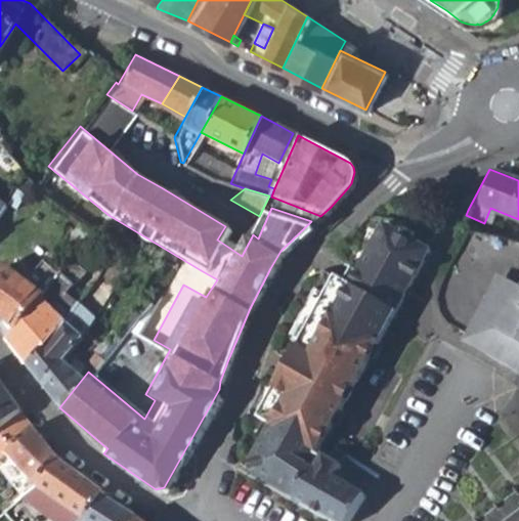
[(249,470),(288,494),(300,502),(336,445),(345,452),(352,440),(339,429),(337,430),(328,425),(433,252),(388,226),(352,287),(347,284),(342,280),(339,278),(289,360),(256,416),(246,408),(244,419),(262,431),(245,459),(249,470)]
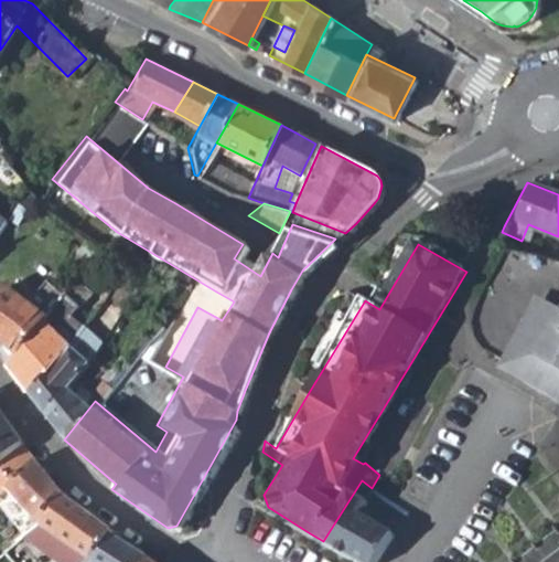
[(0,343),(11,353),(56,293),(41,279),(23,303),(1,285),(0,286),(0,343)]
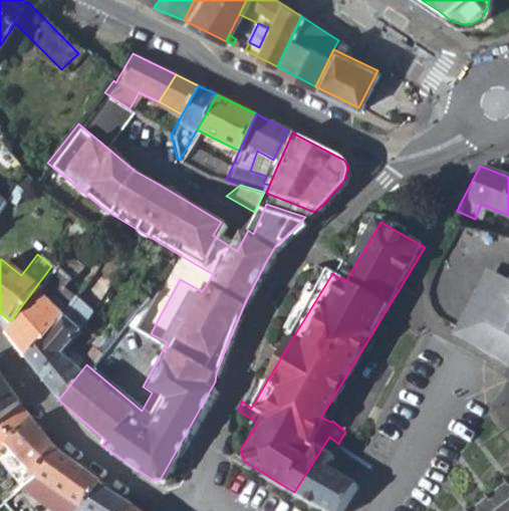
[(343,262),(335,275),(340,278),(348,265),(343,262)]
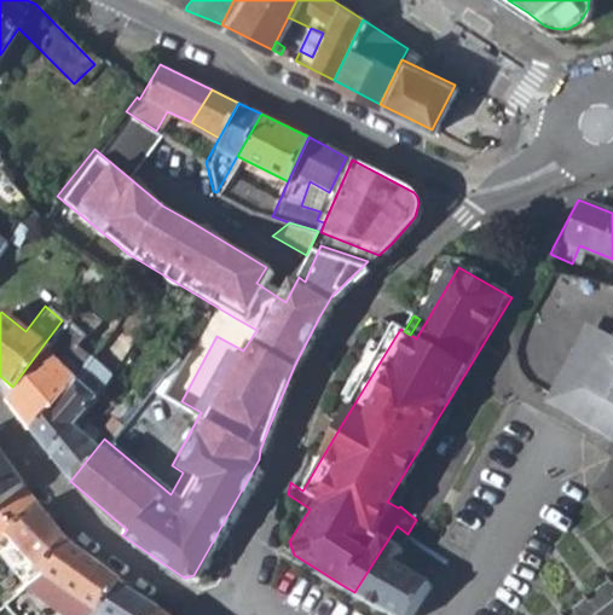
[(82,332),(65,317),(62,320),(12,387),(4,398),(27,428),(50,402),(73,376),(59,364),(82,332)]
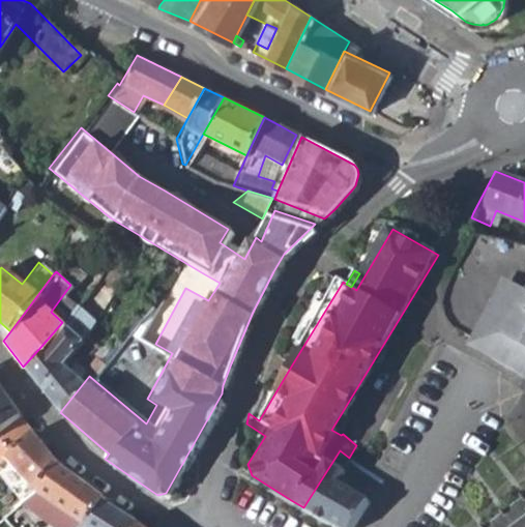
[(490,355),(524,291),(524,286),(504,275),(467,342),(490,355)]
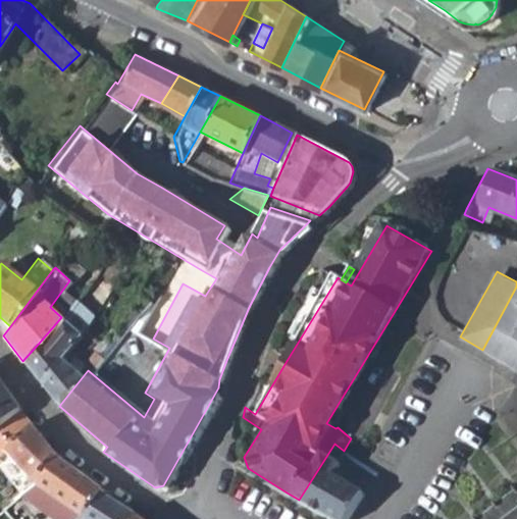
[(516,368),(516,287),(482,350),(516,368)]
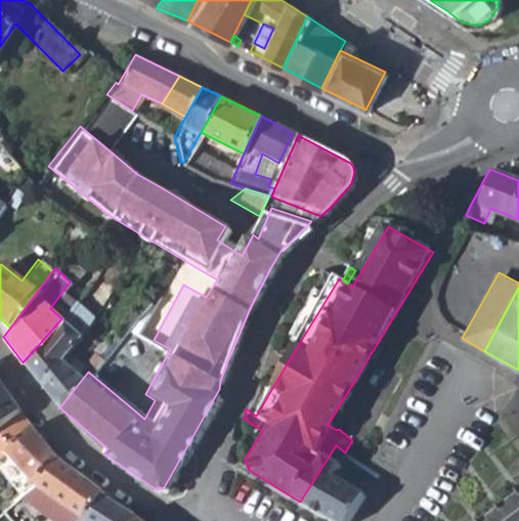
[(61,318),(75,331),(83,320),(70,308),(61,318)]
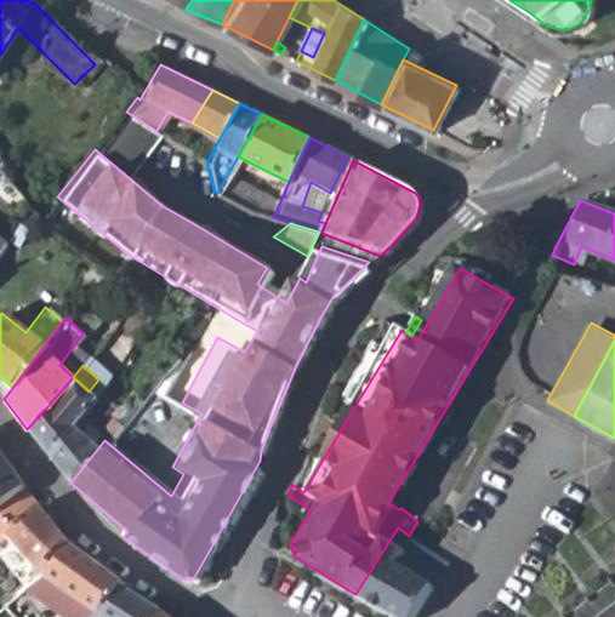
[(89,392),(73,377),(50,404),(27,429),(44,451),(70,422),(94,396),(89,392)]
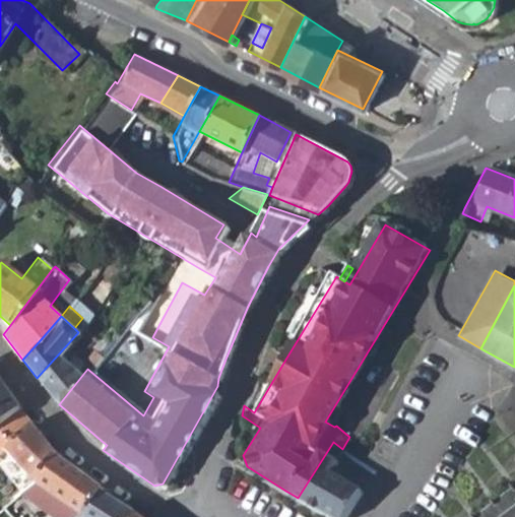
[(64,358),(59,353),(37,378),(55,399),(59,404),(87,369),(99,356),(90,350),(82,362),(76,369),(64,358)]
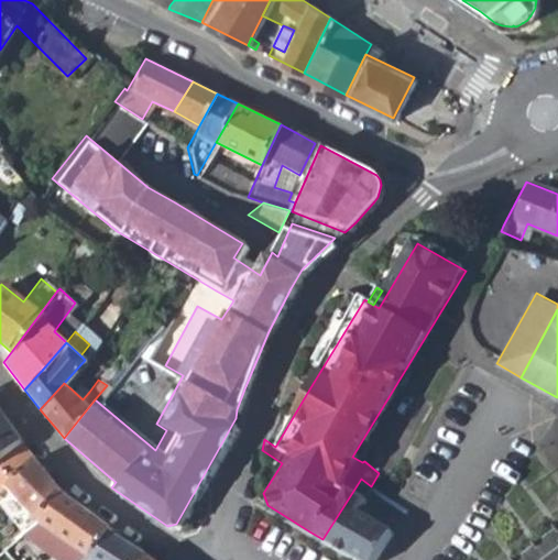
[(69,387),(83,399),(89,392),(75,381),(69,387)]
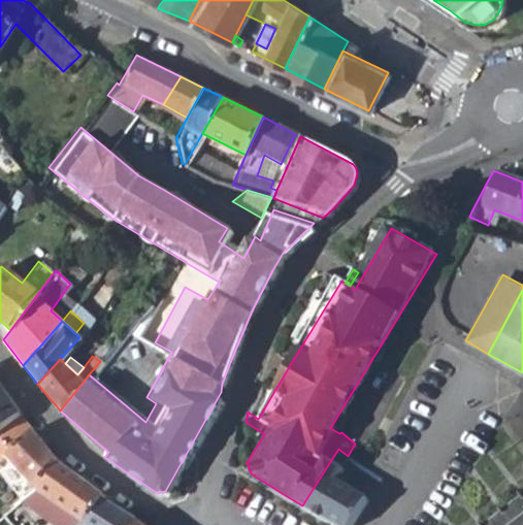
[(0,426),(17,412),(0,387),(0,426)]
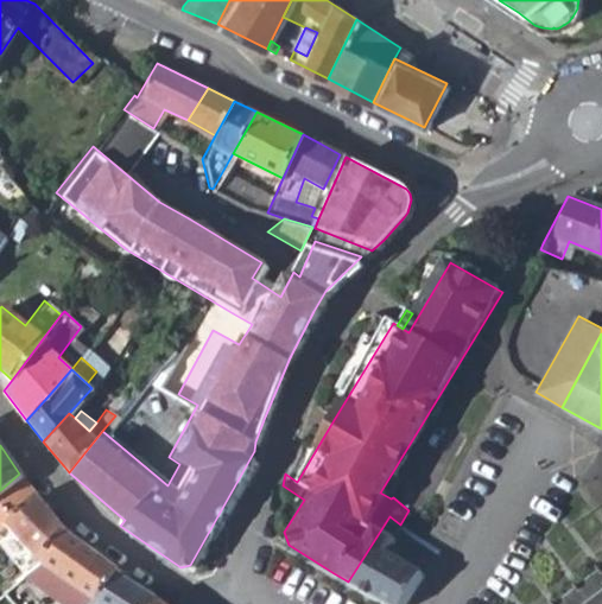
[(32,491),(19,474),(0,490),(0,501),(8,510),(32,491)]
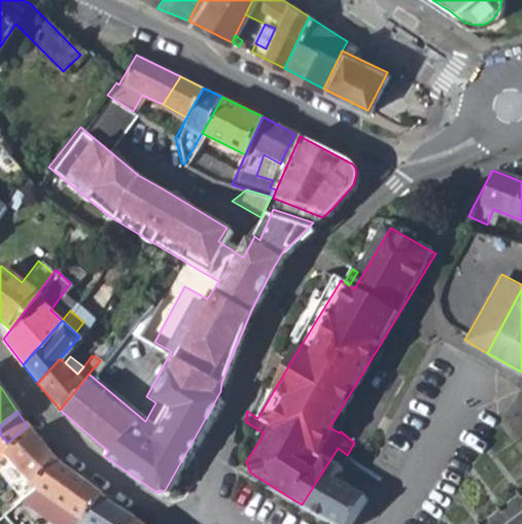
[(4,483),(18,499),(33,487),(54,458),(28,426),(7,443),(0,434),(0,458),(3,456),(16,473),(4,483)]
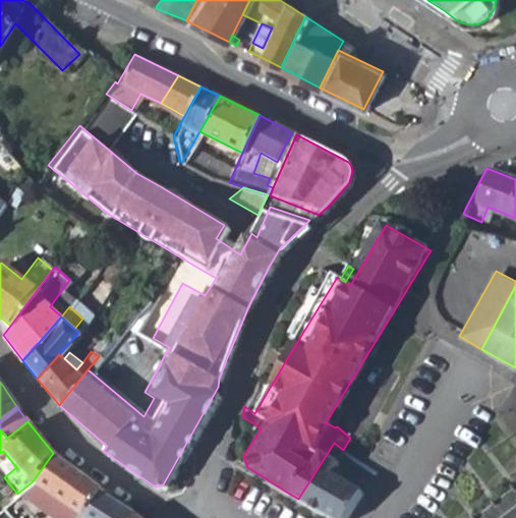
[(341,517),(357,495),(374,469),(343,450),(334,443),(298,499),(331,517),(341,517)]
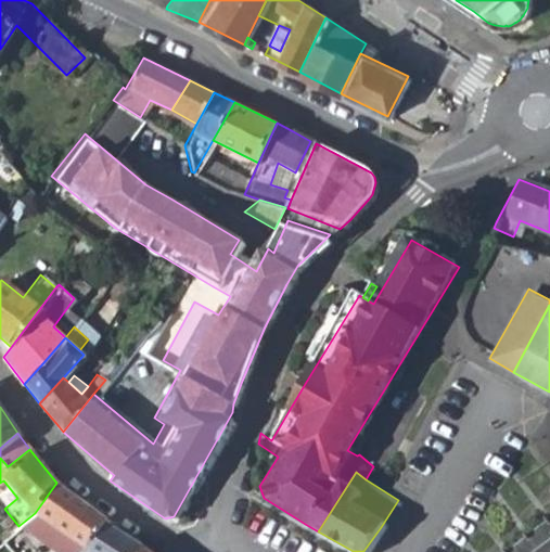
[(106,520),(56,483),(35,513),(18,526),(58,551),(82,551),(86,549),(104,523),(106,520)]
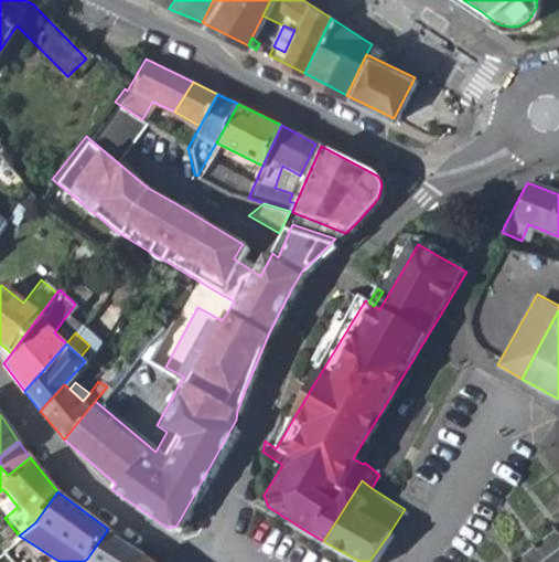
[(558,561),(558,529),(558,531),(556,528),(554,530),(555,532),(537,547),(534,543),(531,545),(534,549),(517,561),(513,561),(512,561),(509,561),(508,561),(558,561)]
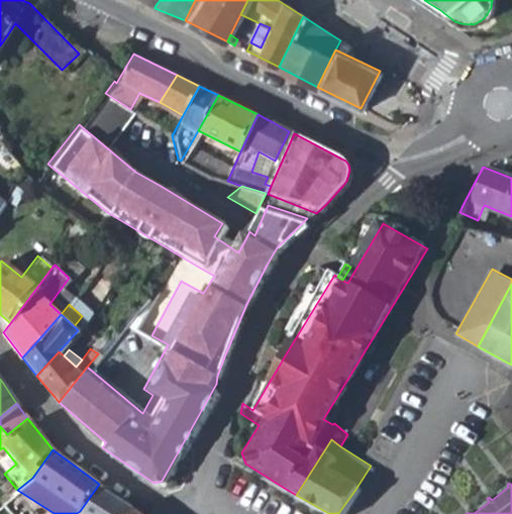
[(127,513),(132,508),(97,487),(80,511),(77,513),(127,513)]
